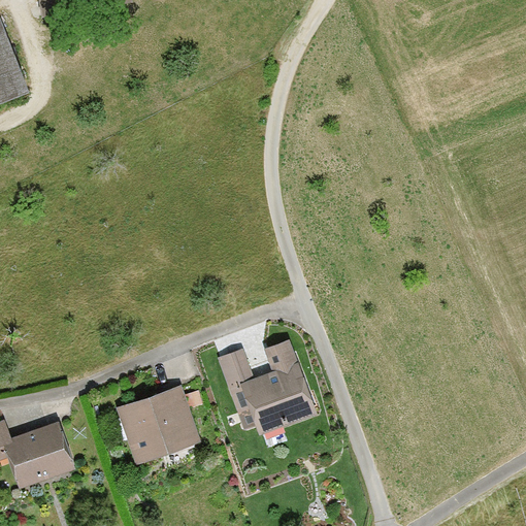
[(0,106),(30,96),(0,15),(0,106)]
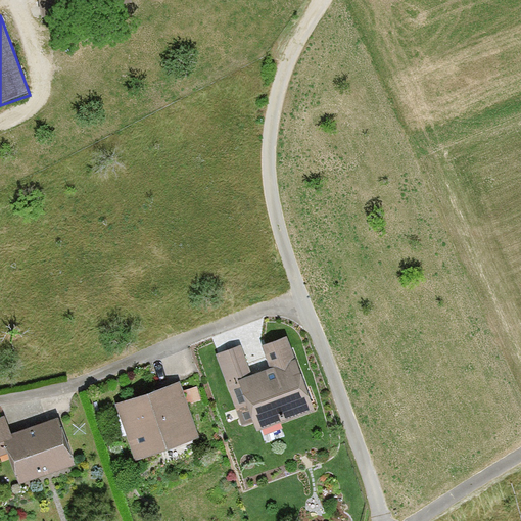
[(270,366),(251,373),(241,345),(215,356),(236,410),(244,406),(254,431),(314,409),(286,335),(261,344),(270,366)]
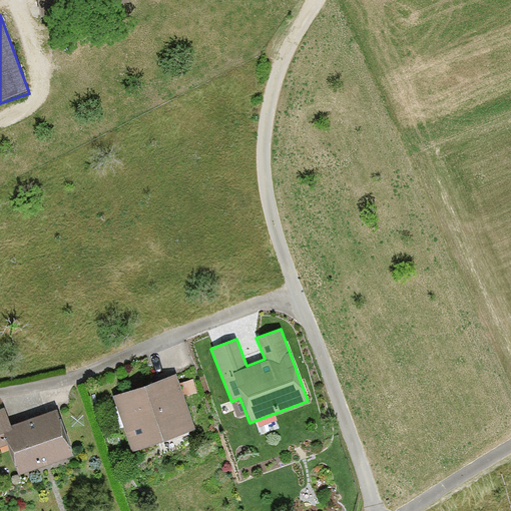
[(178,377),(114,395),(129,449),(194,431),(178,377)]
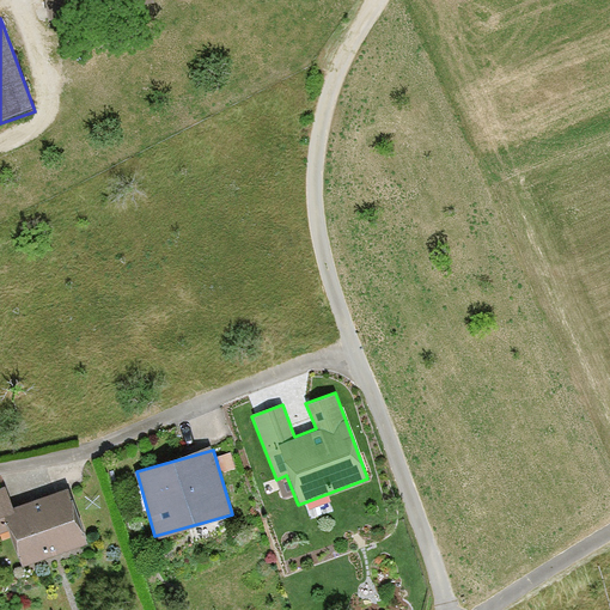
[(14,507),(6,486),(0,488),(0,532),(7,531),(22,569),(87,544),(66,488),(14,507)]
